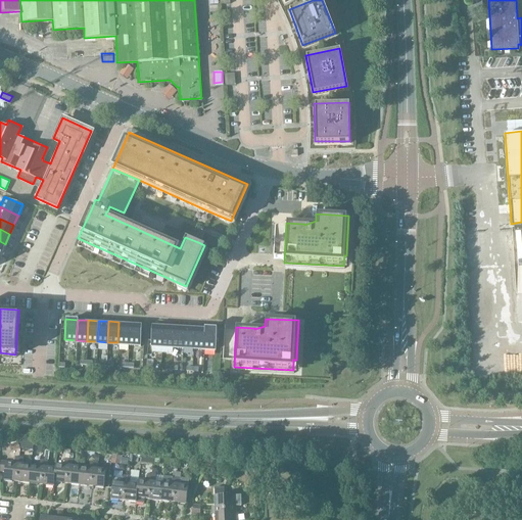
[(128,343),(130,323),(119,322),(117,342),(128,343)]
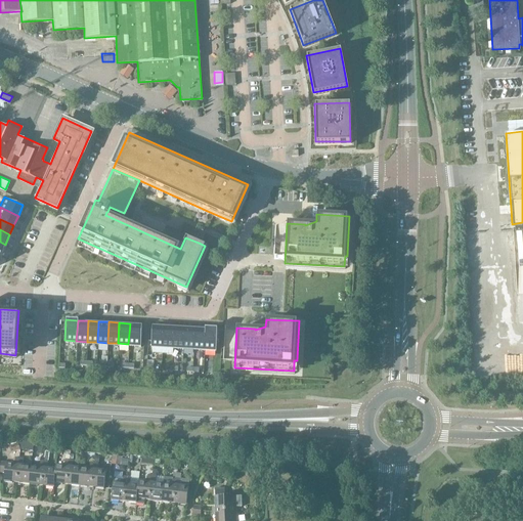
[(140,345),(141,323),(130,323),(128,344),(140,345)]
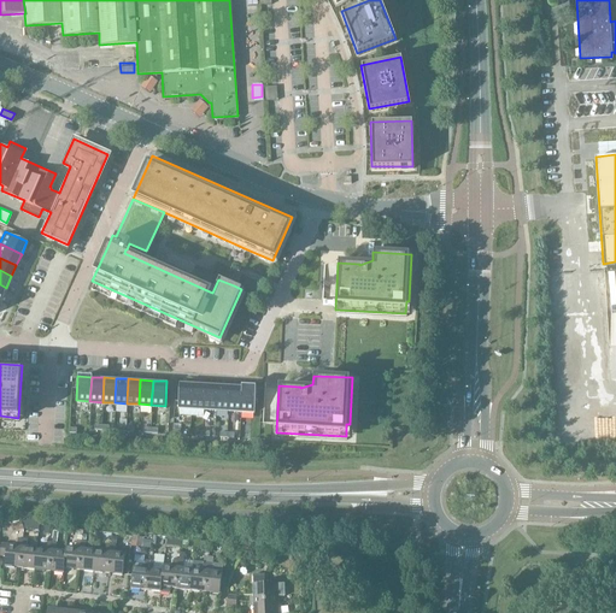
[(191,407),(192,383),(179,382),(177,406),(191,407)]
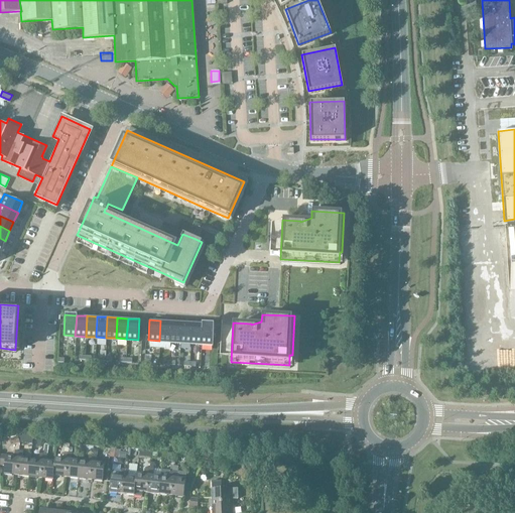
[(169,342),(170,321),(160,321),(159,341),(169,342)]
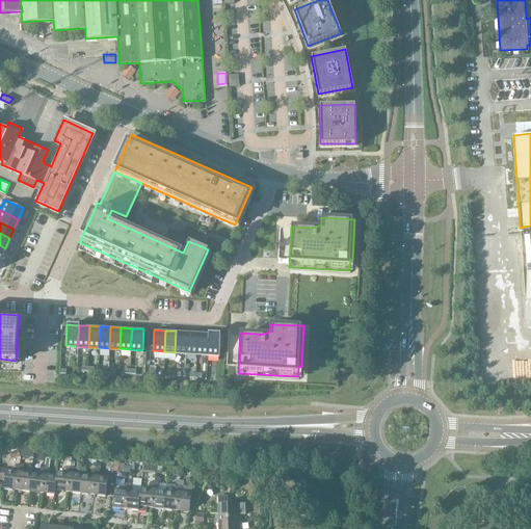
[(185,352),(187,332),(176,331),(175,352),(185,352)]
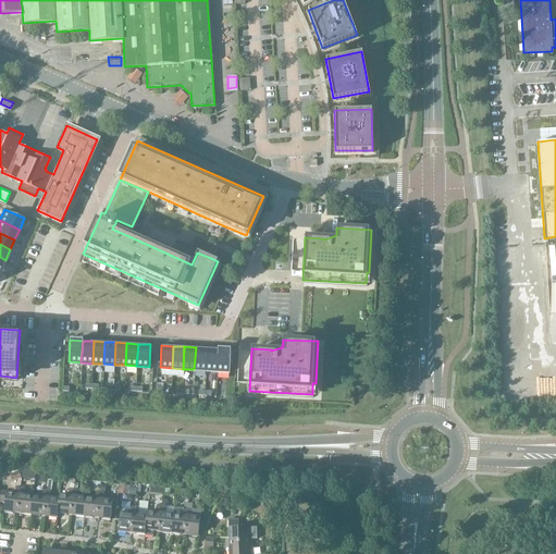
[(206,370),(207,347),(196,347),(194,369),(206,370)]
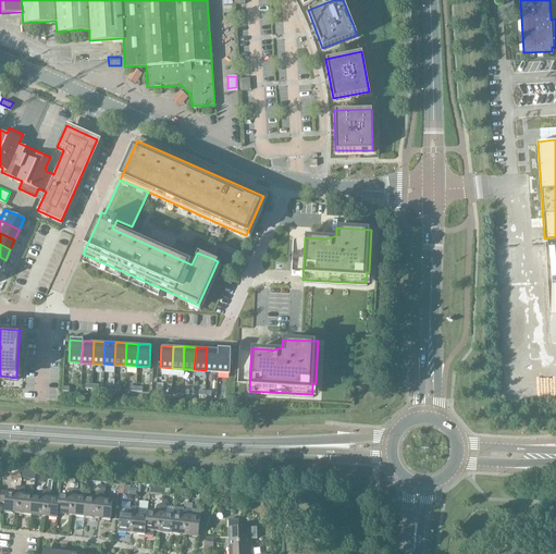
[(217,370),(218,348),(207,347),(206,370),(217,370)]
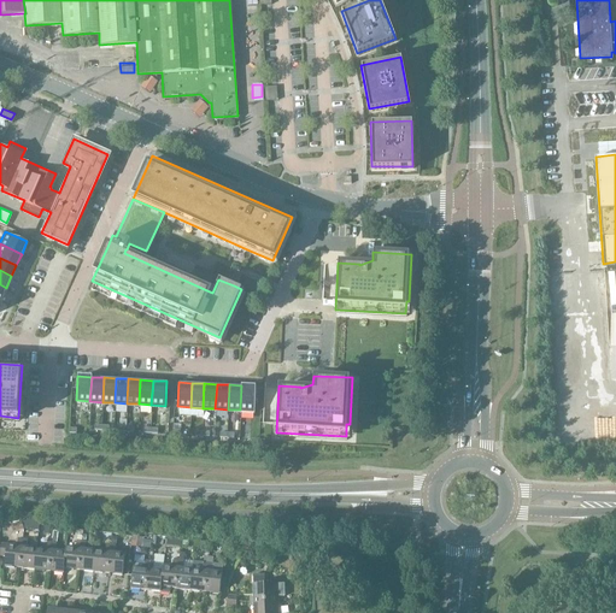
[(253,411),(254,387),(241,385),(240,410),(253,411)]
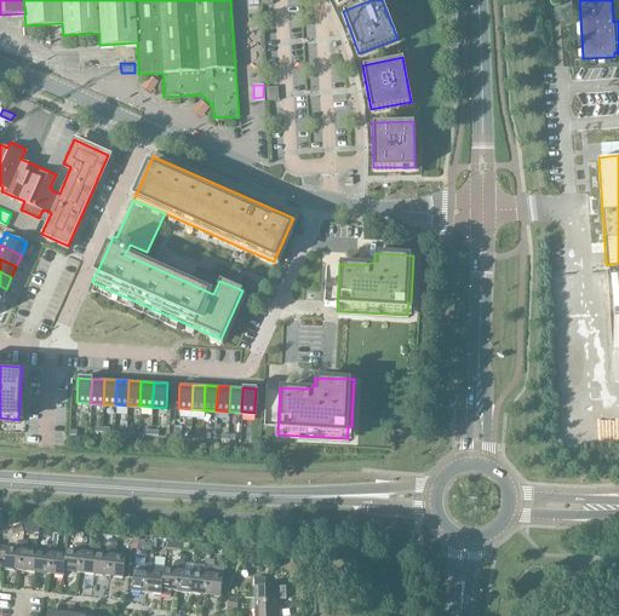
[(4,566),(18,569),(22,539),(17,537),(16,546),(7,546),(7,543),(1,543),(0,556),(5,556),(4,566)]
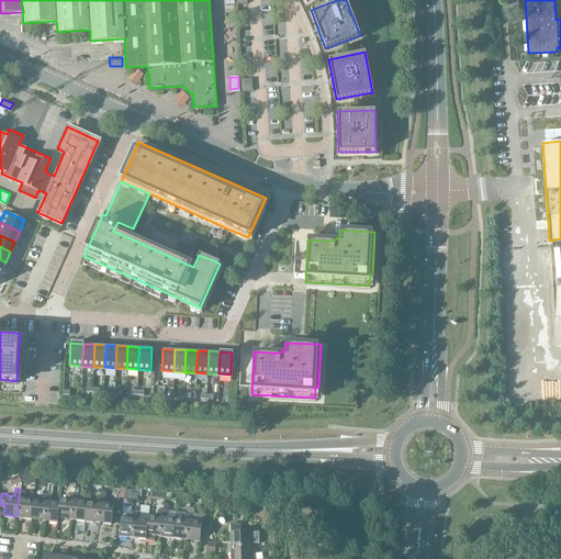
[(17,516),(30,517),(33,498),(23,496),(24,489),(20,489),(17,516)]
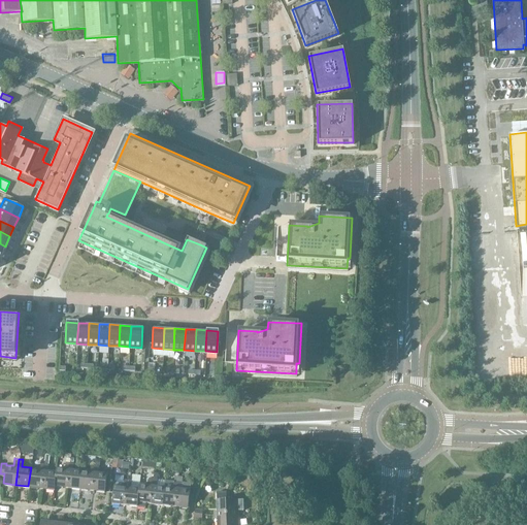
[(66,486),(69,461),(65,460),(64,467),(56,466),(55,470),(56,470),(54,485),(66,486)]
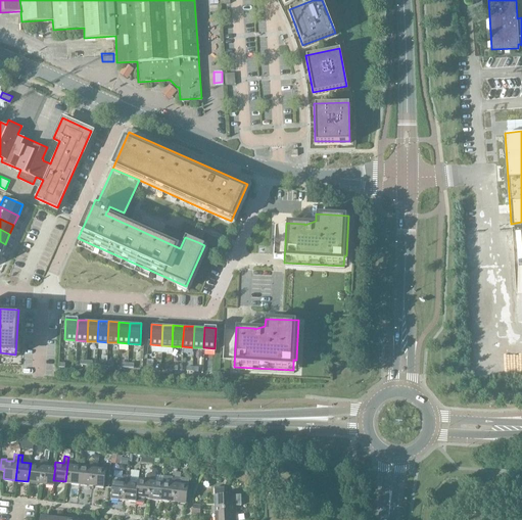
[(41,483),(44,458),(39,457),(38,464),(31,463),(28,481),(41,483)]
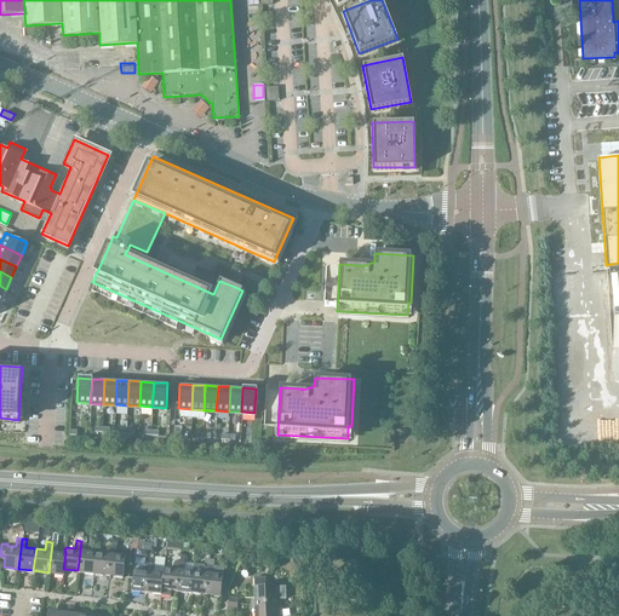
[(86,541),(81,541),(78,570),(92,573),(95,551),(85,550),(86,541)]
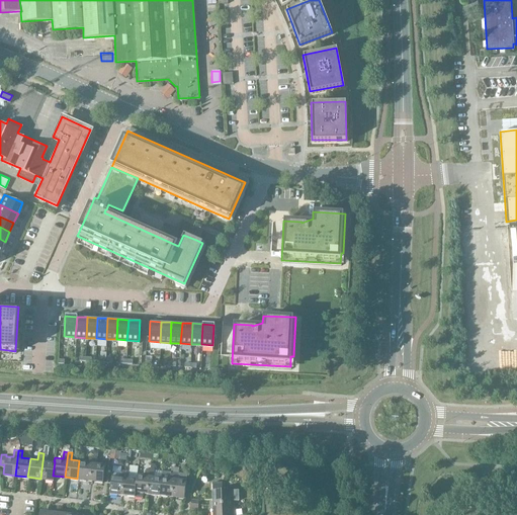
[(44,453),(40,479),(53,480),(53,476),(55,461),(54,461),(46,460),(47,453),(44,453)]
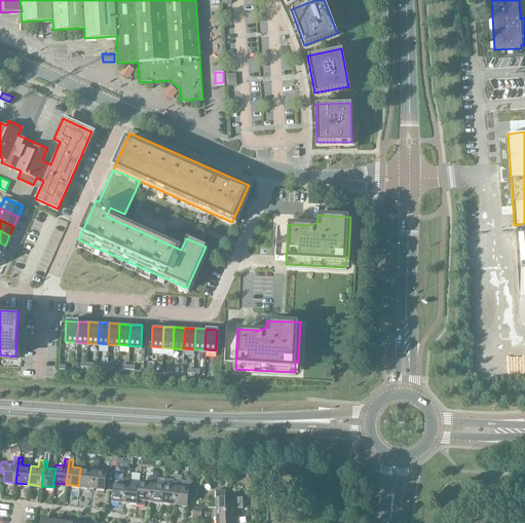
[(78,486),(90,487),(94,461),(89,461),(88,469),(80,468),(78,486)]
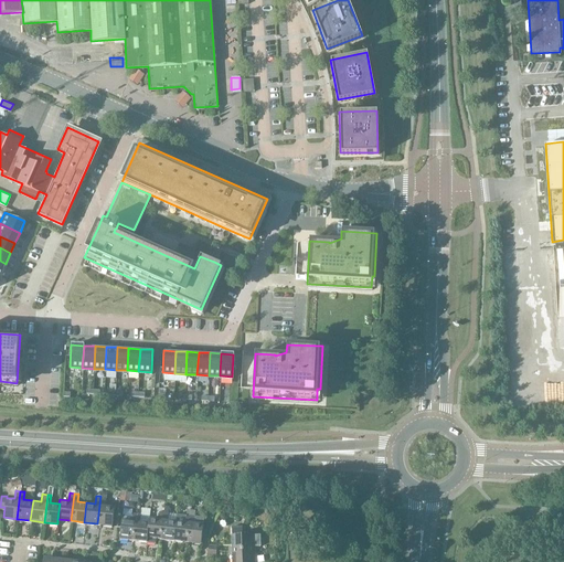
[(104,505),(105,497),(100,496),(97,523),(110,526),(114,506),(104,505)]
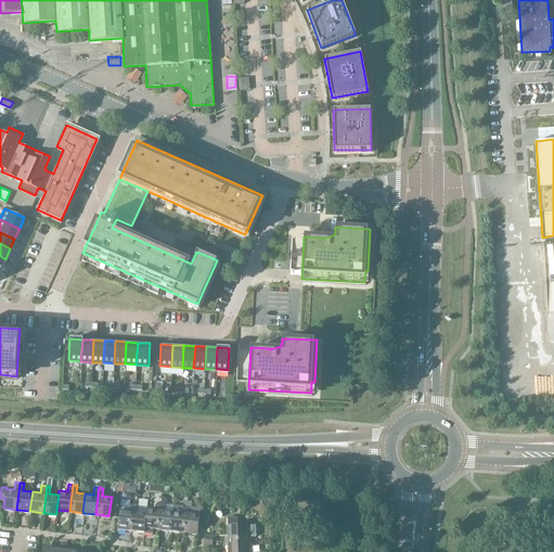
[(174,503),(172,510),(170,529),(183,531),(188,499),(183,499),(182,504),(174,503)]
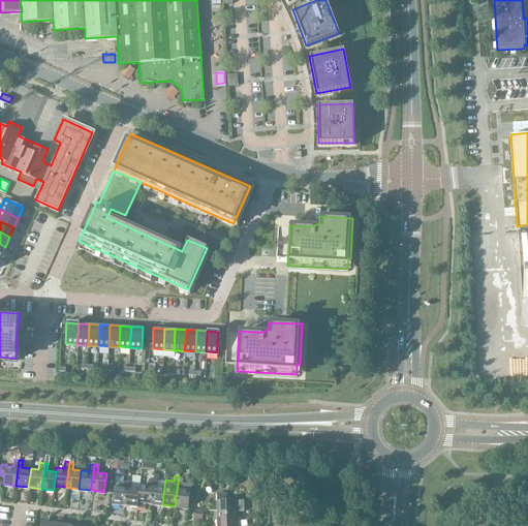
[(179,475),(175,506),(187,507),(190,483),(182,482),(182,475),(179,475)]
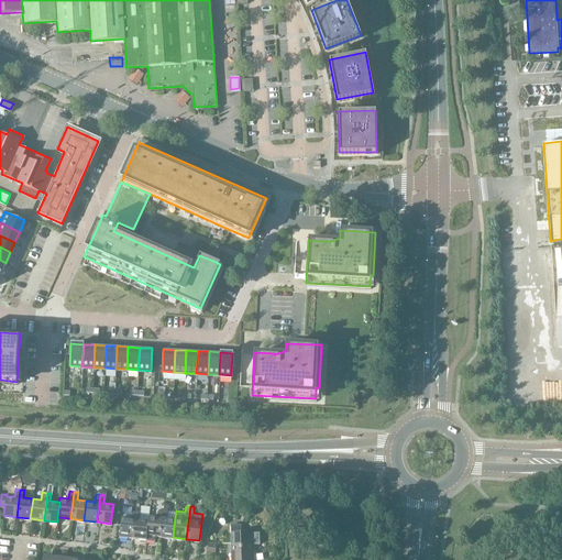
[(155,536),(160,536),(163,508),(158,507),(157,516),(149,515),(145,538),(154,539),(155,536)]
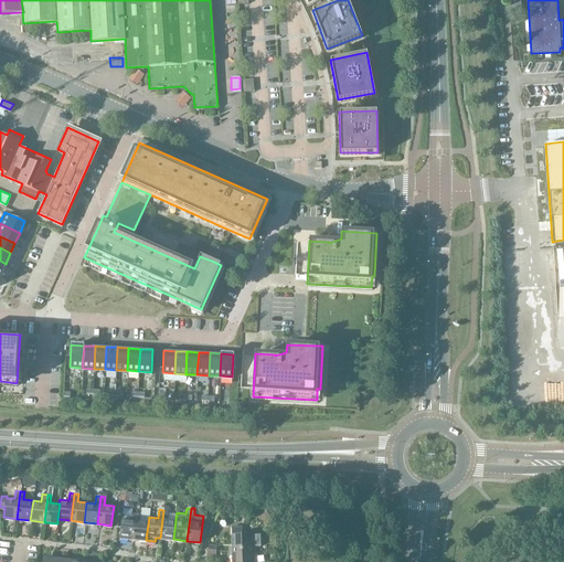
[(168,510),(163,510),(160,538),(173,539),(176,519),(177,512),(167,511),(168,510)]
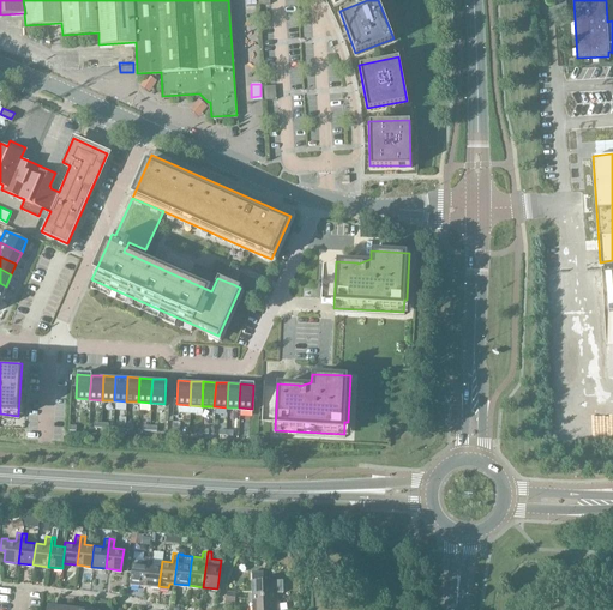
[(132,556),(132,562),(130,583),(144,585),(148,555),(143,555),(143,557),(132,556)]
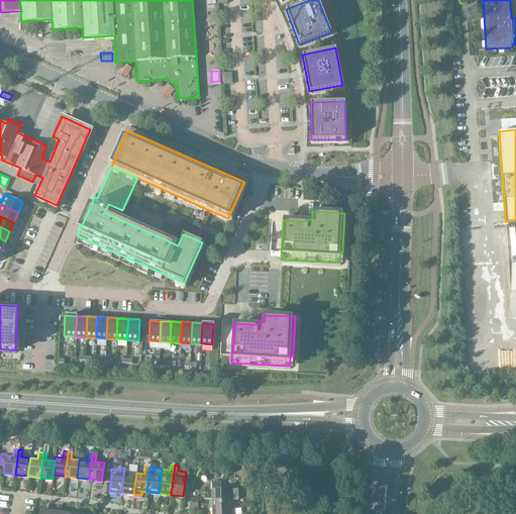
[(121,493),(133,494),(136,473),(135,473),(136,469),(124,468),(121,493)]
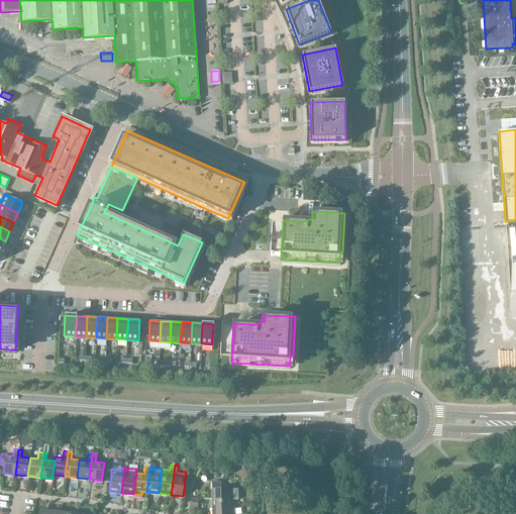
[(231,498),(233,497),(233,498),(237,498),(237,488),(221,488),(221,480),(212,480),(212,488),(211,488),(211,498),(210,498),(210,506),(212,505),(221,505),(220,498),(231,498)]
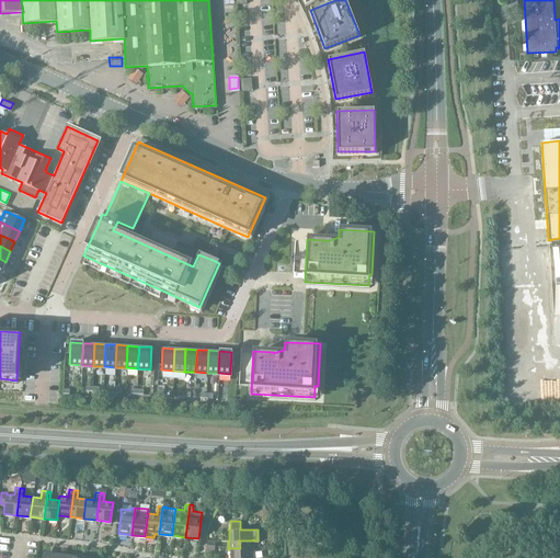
[(230,548),(230,557),(251,557),(251,548),(253,548),(253,541),(253,539),(251,541),(239,541),(240,548),(230,548)]
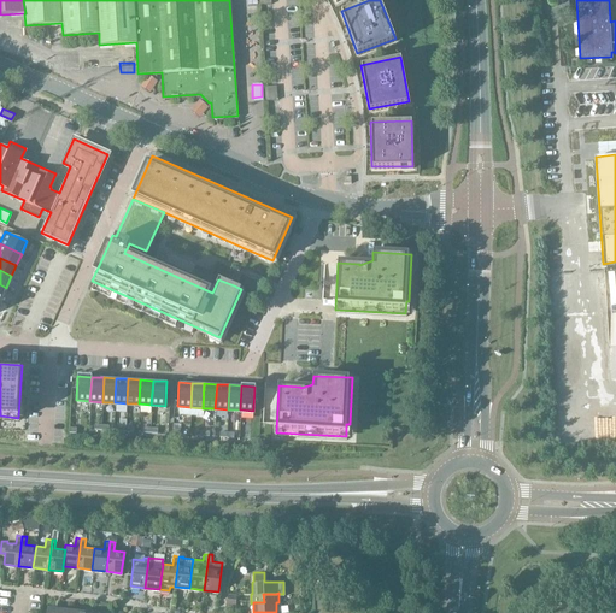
[(47,607),(46,612),(60,612),(62,602),(57,602),(57,608),(47,607)]
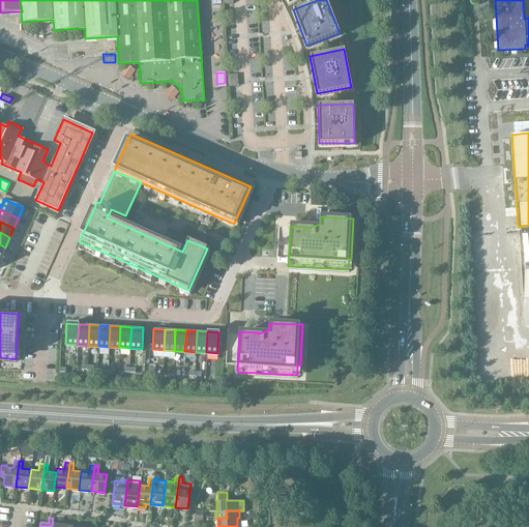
[(52,526),(63,526),(63,525),(56,524),(57,519),(53,518),(52,526)]
